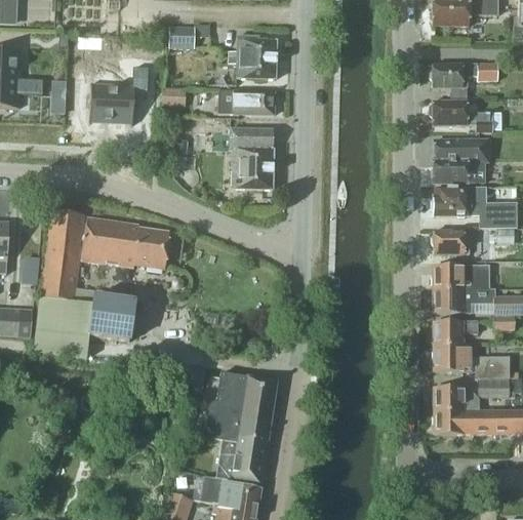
[(0,0),(0,23),(17,24),(17,0),(0,0)]
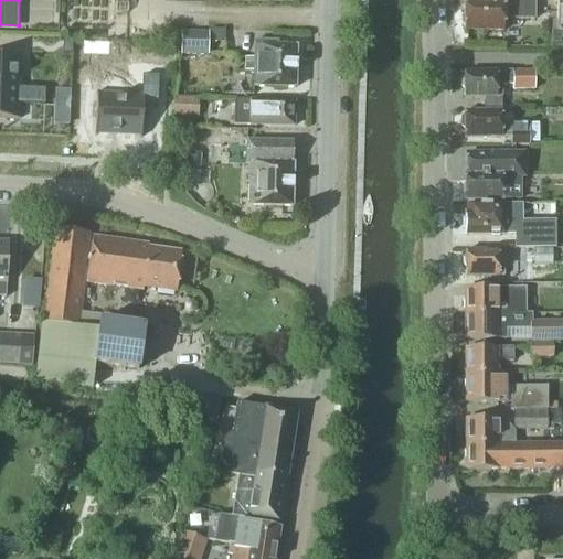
[(466,0),(466,10),(464,13),(464,19),(466,22),(466,27),(506,27),(506,15),(537,15),(537,0),(466,0)]
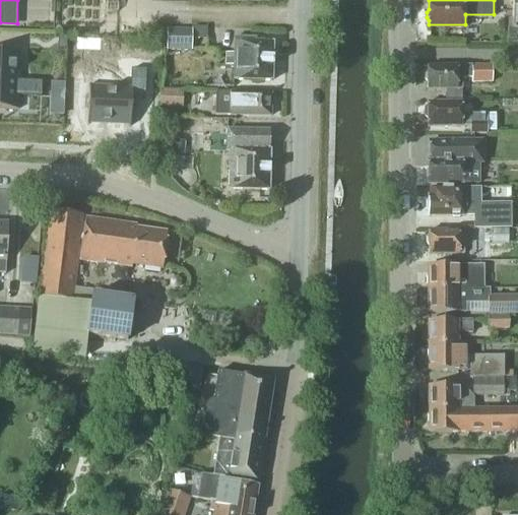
[(193,24),(168,23),(167,46),(193,47),(193,24)]
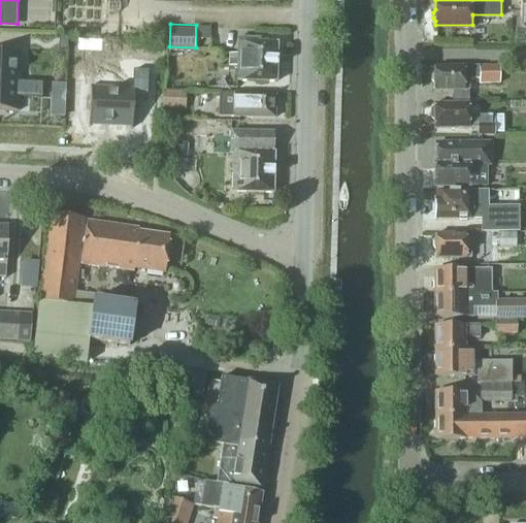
[(60,33),(60,46),(68,46),(69,33),(60,33)]
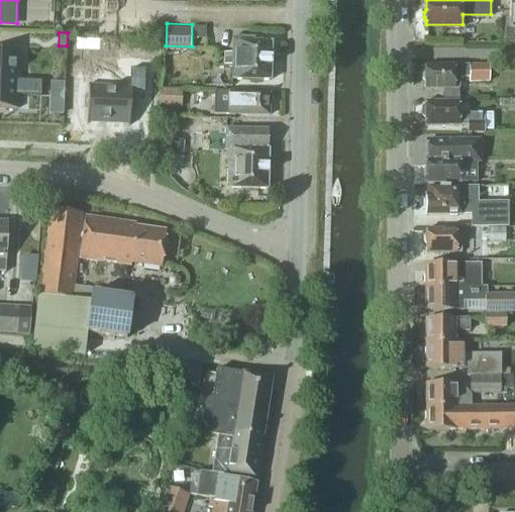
[(77,33),(76,45),(100,46),(101,34),(77,33)]
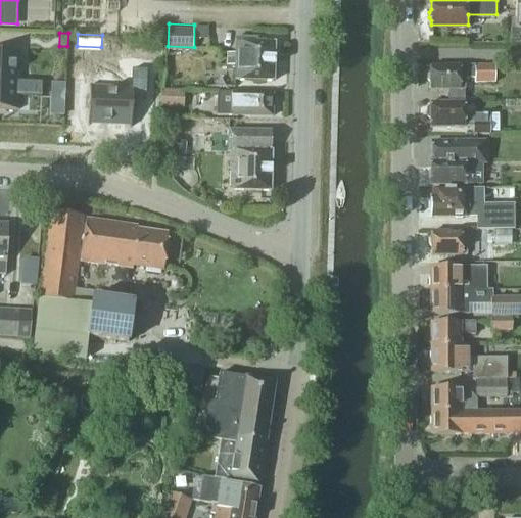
[(275,78),(276,40),(268,40),(268,37),(257,37),(257,35),(237,35),(237,50),(229,50),(228,61),(237,62),(236,77),(275,78)]
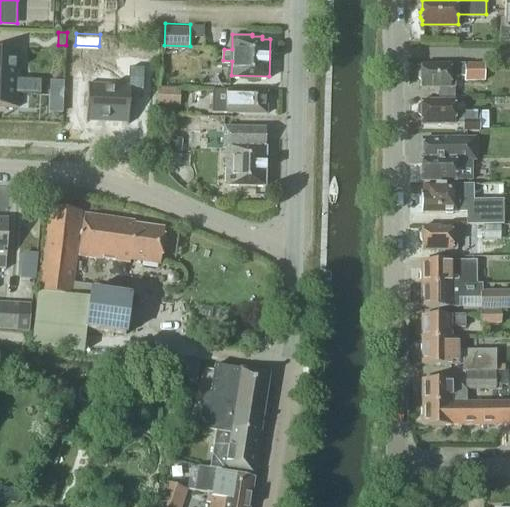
[(0,74),(15,75),(20,75),(21,49),(21,48),(0,46),(0,74)]
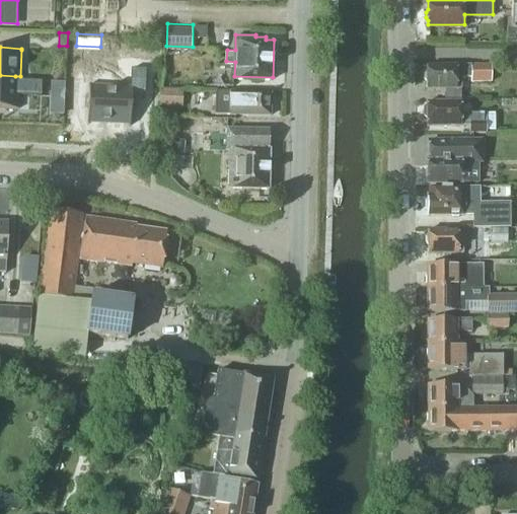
[(428,86),(445,86),(445,97),(461,96),(461,85),(462,85),(462,75),(472,74),(472,78),(493,78),(492,62),(428,63),(428,66),(425,68),(425,76),(428,78),(428,86)]
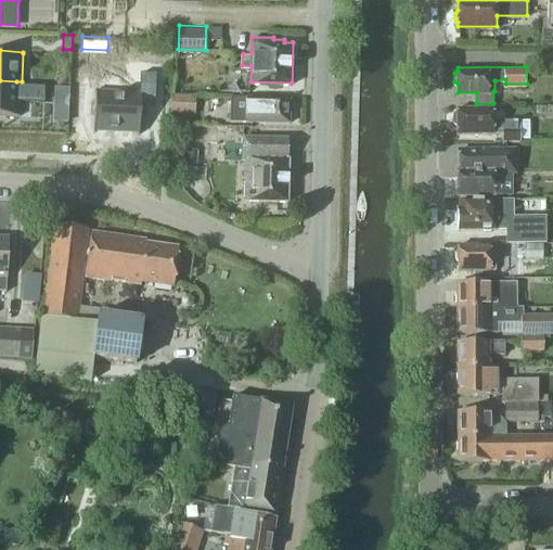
[(95,129),(97,125),(125,126),(139,127),(139,131),(140,131),(141,101),(155,101),(156,72),(141,71),(140,93),(126,93),(98,92),(98,88),(95,88),(94,129),(95,129)]
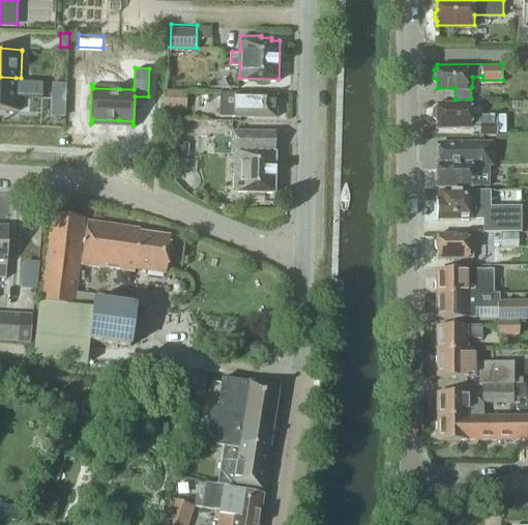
[(0,107),(19,108),(20,107),(20,94),(42,95),(44,80),(21,79),(21,78),(16,78),(0,77),(0,107)]
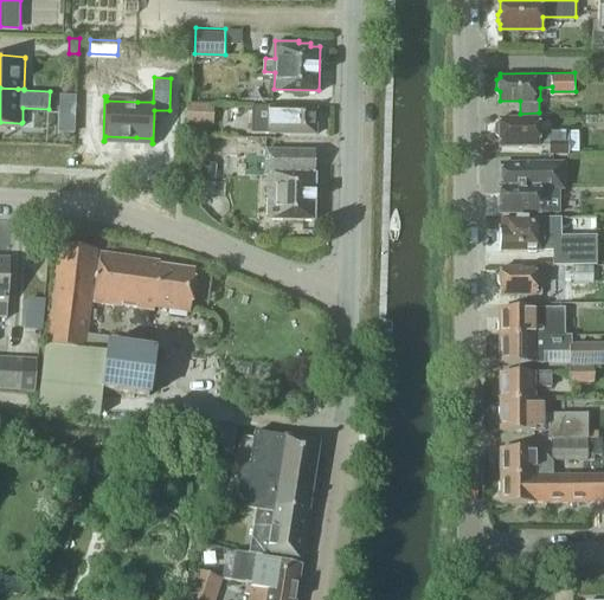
[(62,91),(60,105),(77,105),(77,92),(62,91)]
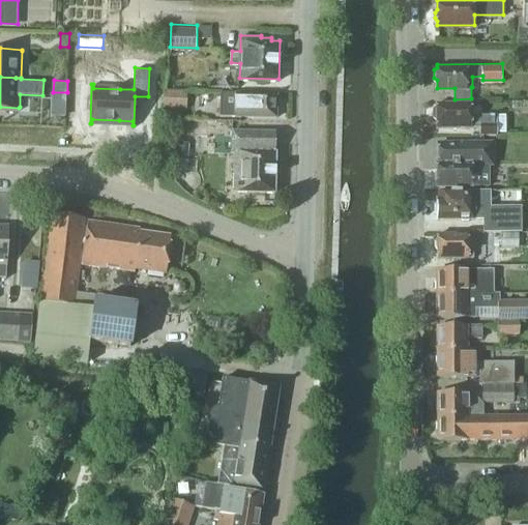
[(186,89),(166,88),(166,103),(178,104),(178,99),(186,99),(186,89)]
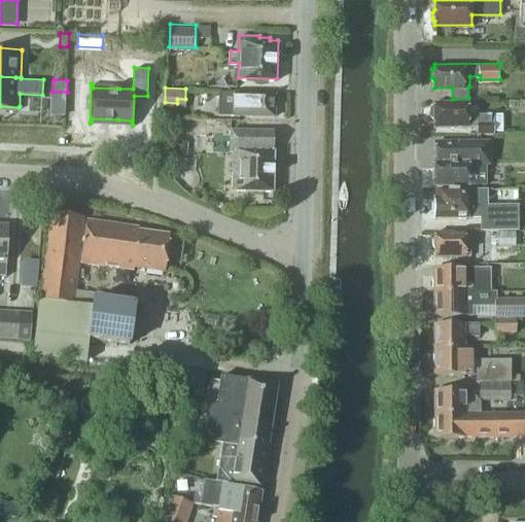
[(277,91),(235,91),(219,91),(219,113),(277,114),(277,91)]
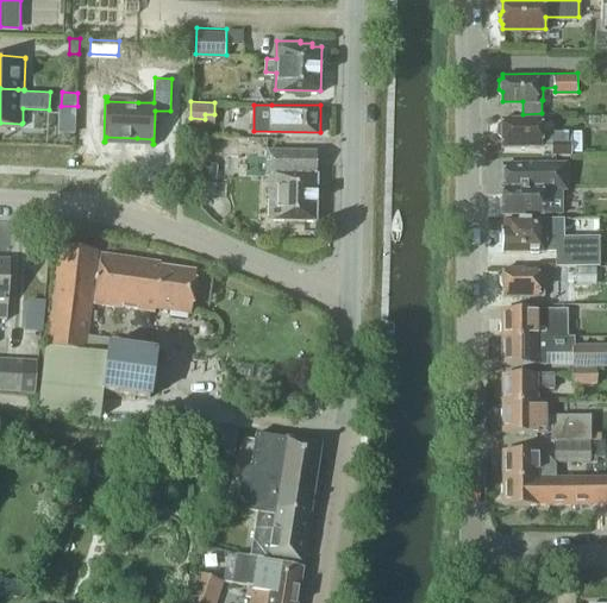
[(583,129),(552,130),(542,130),(542,115),(502,117),(502,120),(499,124),(499,131),(502,134),(502,144),(552,144),(552,152),(571,152),(571,149),(583,149),(583,129)]
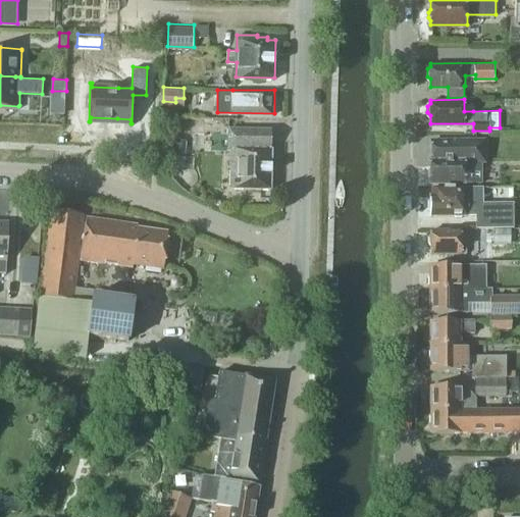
[(187,128),(213,128),(213,115),(187,115),(187,128)]
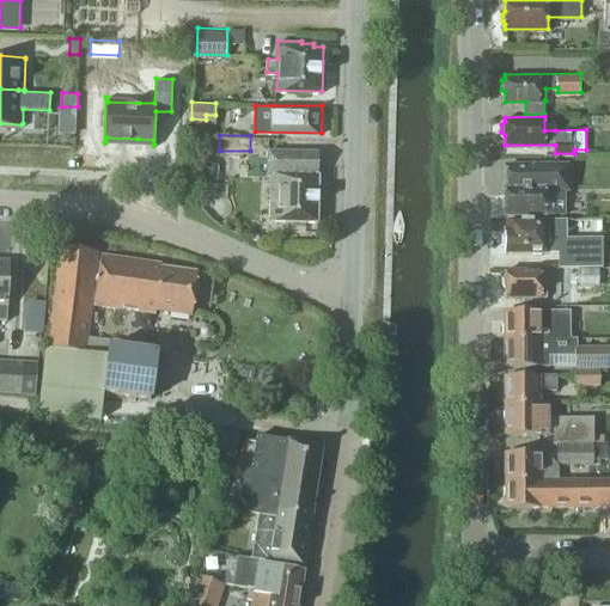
[(318,220),(319,173),(318,173),(318,150),(270,148),(269,173),(272,173),(270,219),(318,220)]
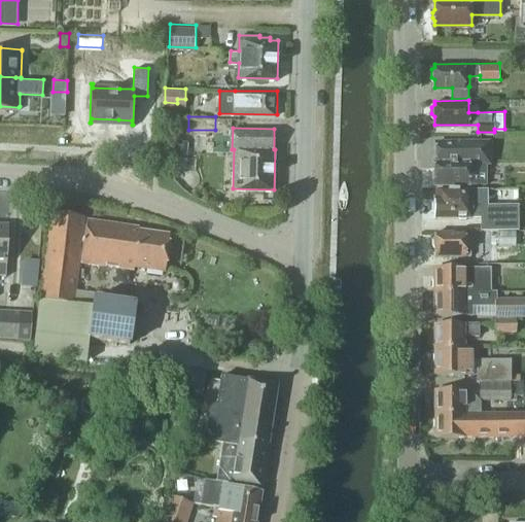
[(187,153),(188,140),(179,139),(178,152),(187,153)]
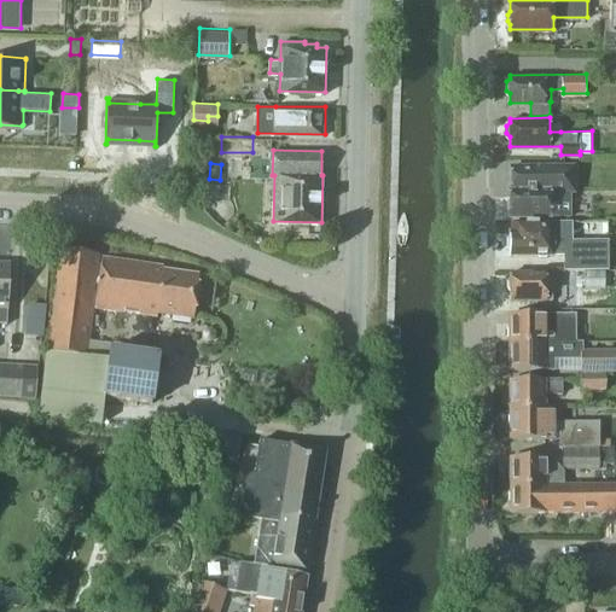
[(551,186),(575,186),(575,164),(512,164),(512,186),(510,186),(510,197),(509,200),(507,207),(510,210),(510,215),(556,215),(556,197),(551,197),(551,186)]
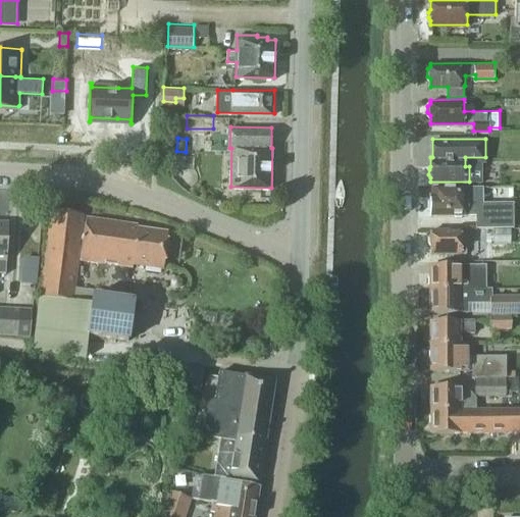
[(515,224),(514,199),(484,200),(484,185),(433,186),(433,194),(431,194),(431,199),(429,201),(429,207),(431,209),(431,213),(455,213),(456,214),(462,214),(464,213),(467,213),(477,212),(477,225),(515,224)]
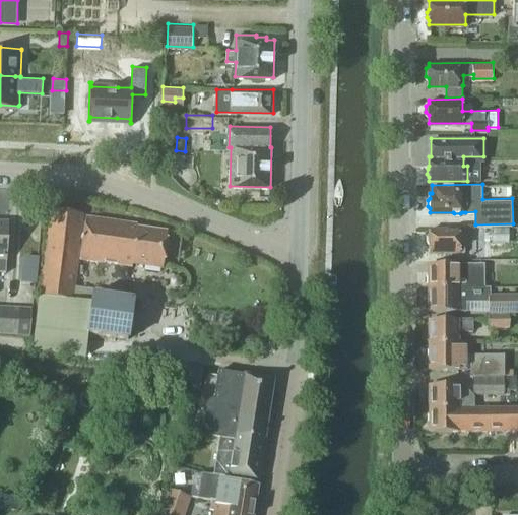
[(42,294),(73,297),(78,256),(133,263),(133,260),(149,262),(148,266),(159,268),(160,264),(165,264),(169,230),(138,226),(138,221),(86,215),(83,245),(80,244),(84,211),(52,207),(42,294)]
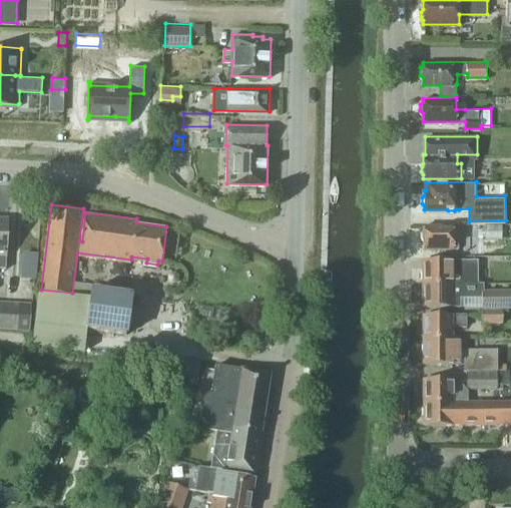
[(0,266),(7,267),(9,216),(0,215),(0,266)]
